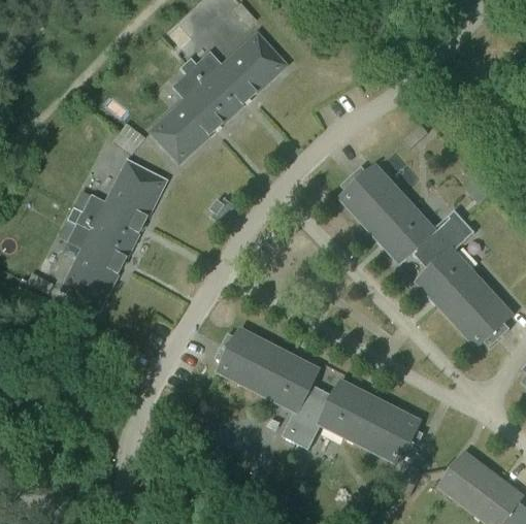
[(241,1),(233,8),(250,26),(257,19),(241,1)]
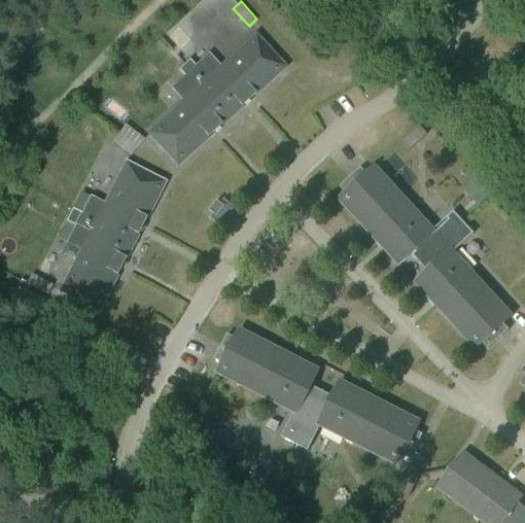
[(199,86),(151,130),(179,161),(222,121),(285,64),(257,33),(210,77),(191,57),(181,66),(199,86)]
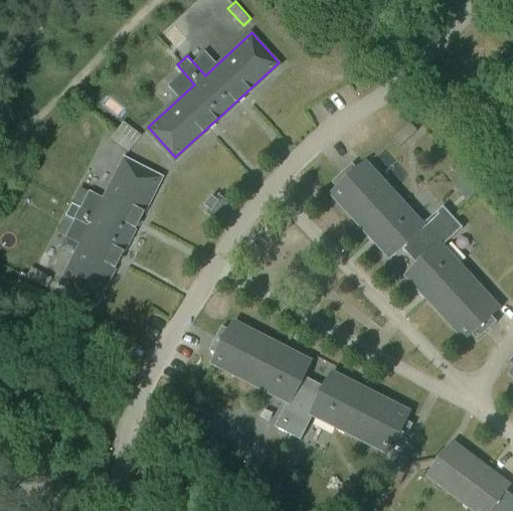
[(124,120),(111,136),(129,151),(142,134),(124,120)]
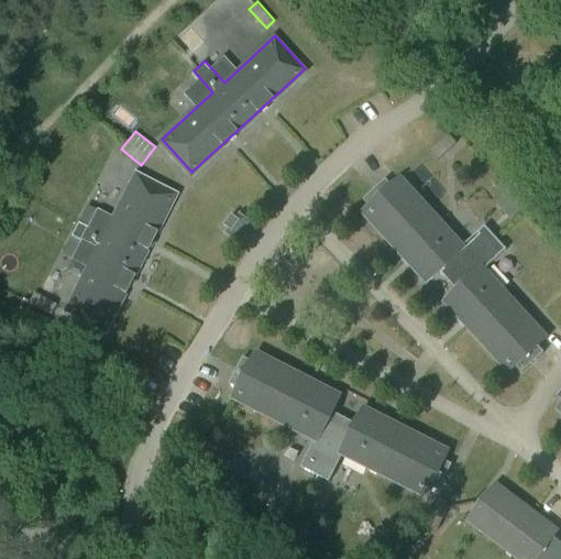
[(450,131),(432,148),(440,156),(458,140),(450,131)]
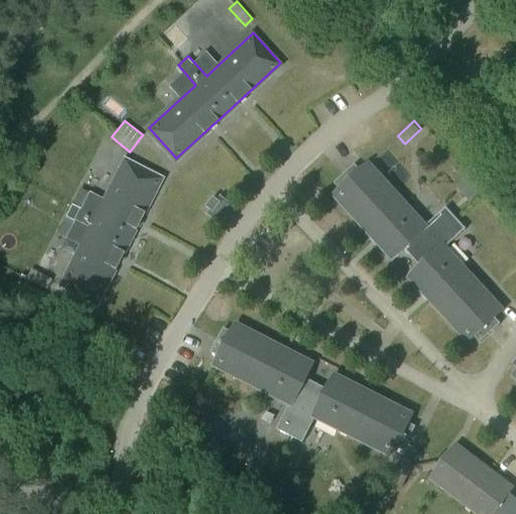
[(162,176),(125,158),(97,215),(73,202),(67,215),(90,227),(61,283),(97,303),(138,225),(162,176)]
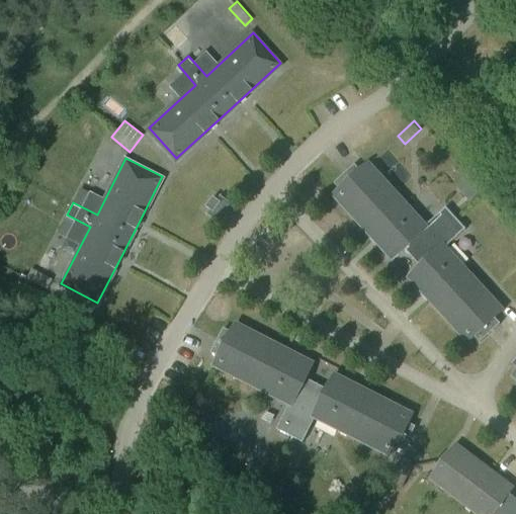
[(370,161),(369,162),(362,168),(356,161),(336,180),(342,186),(336,192),(394,256),(406,245),(423,264),(411,275),(469,338),(476,332),(482,339),(502,321),(496,314),(504,307),(446,245),(467,226),(447,204),(427,223),(370,161)]
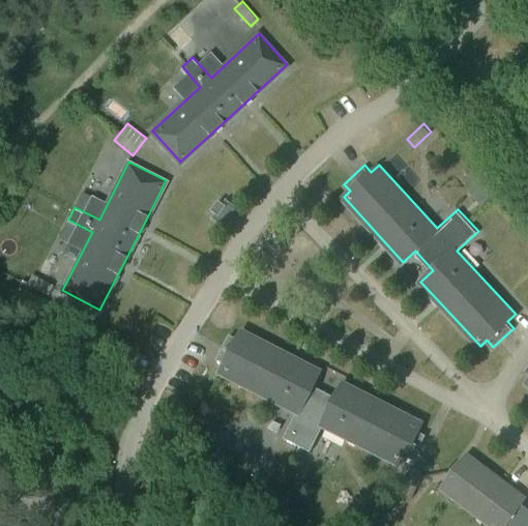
[(479,181),(470,191),(481,203),(492,194),(479,181)]
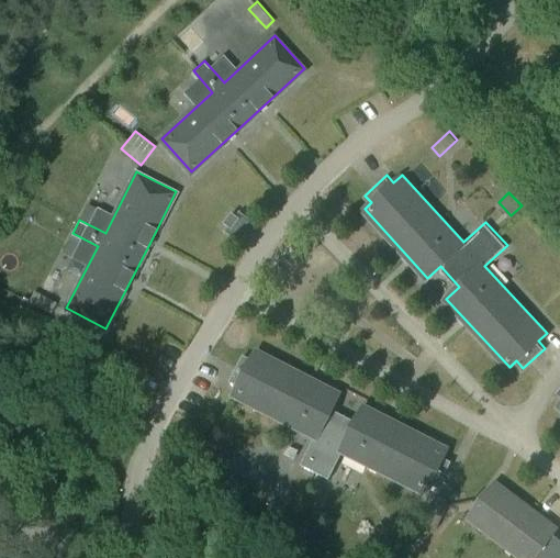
[(234,227),(242,216),(233,210),(225,221),(234,227)]
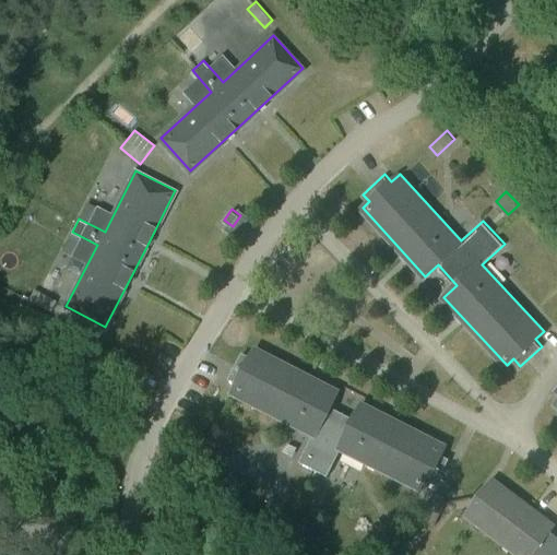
[(57,299),(34,288),(28,298),(51,310),(57,299)]
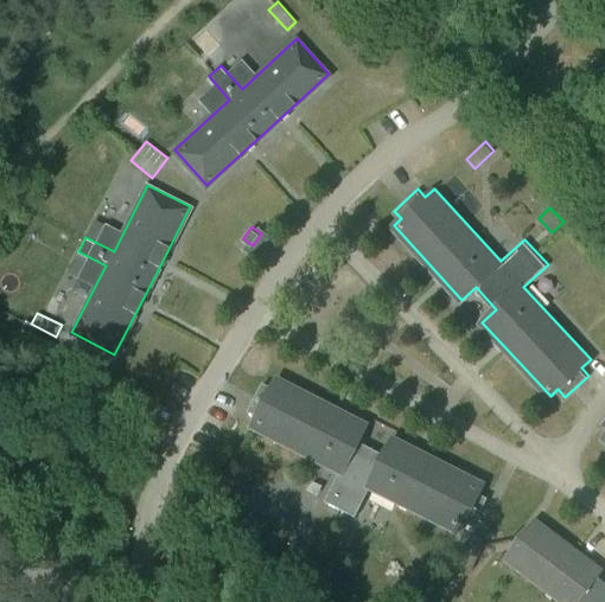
[(485,482),(426,452),(395,436),(387,453),(360,439),(368,422),(279,376),(274,385),(265,380),(249,409),(259,414),(254,426),(342,471),(326,499),(357,514),(373,486),(460,531),(465,520),(476,525),(490,497),(481,491),(485,482)]
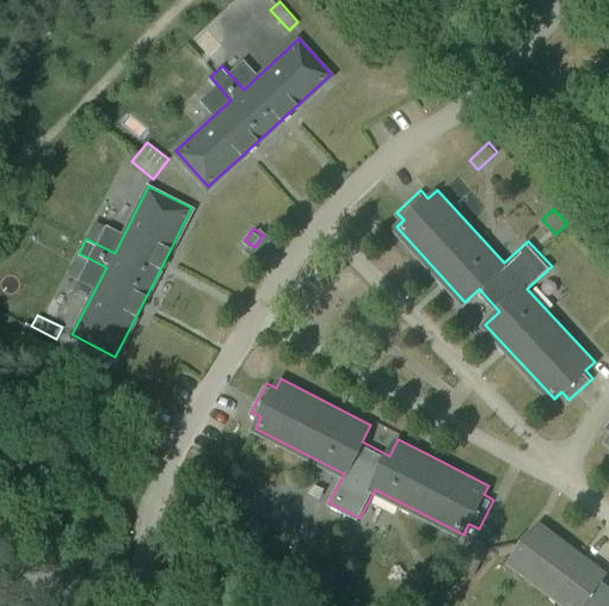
[(607,572),(580,551),(541,523),(512,561),(571,605),(608,605),(608,582),(602,577),(607,572)]
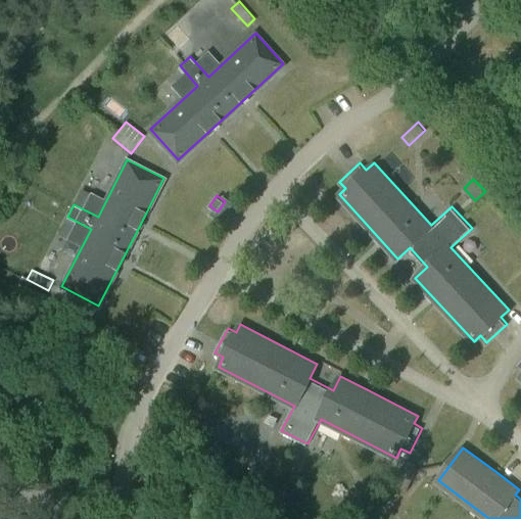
[(409,463),(398,483),(408,488),(419,468),(409,463)]
